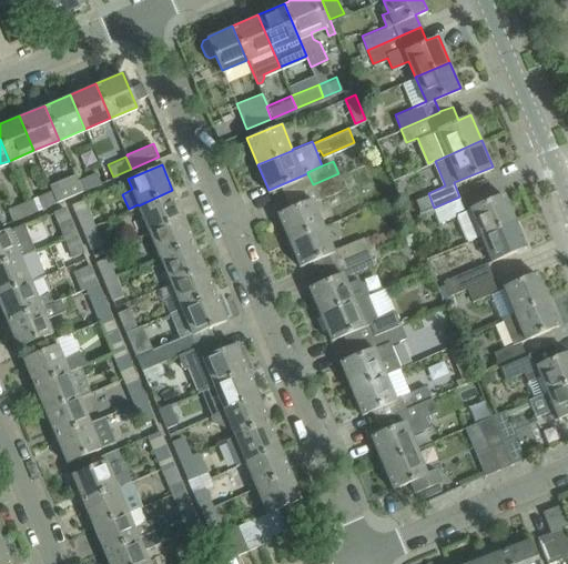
[(97,170),(74,178),(80,190),(100,181),(97,170)]
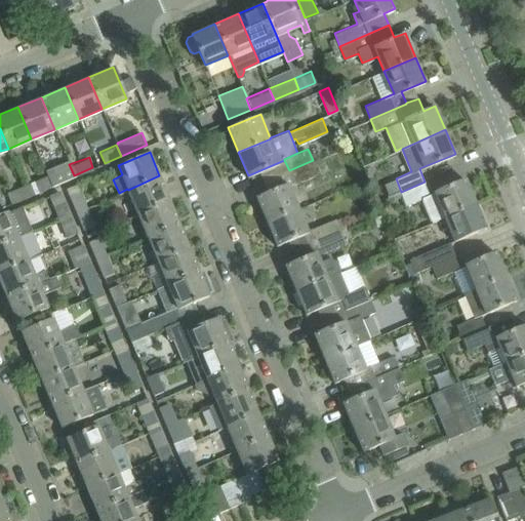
[(313,160),(289,170),(294,183),(318,172),(313,160)]
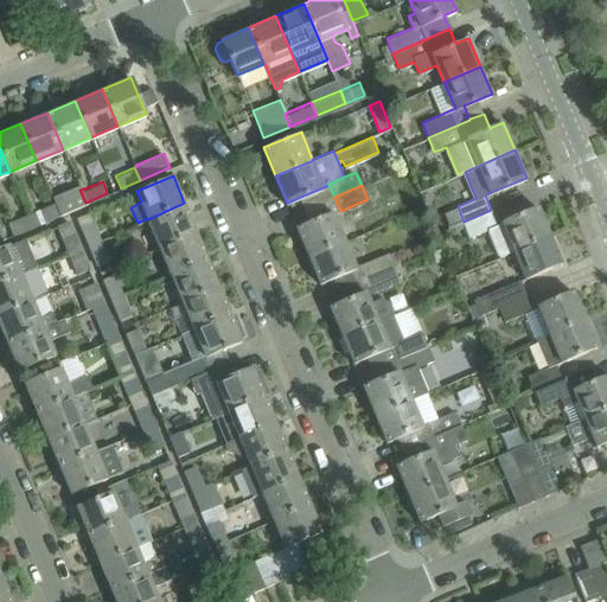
[(51,197),(53,202),(58,213),(85,203),(80,190),(78,186),(51,197)]
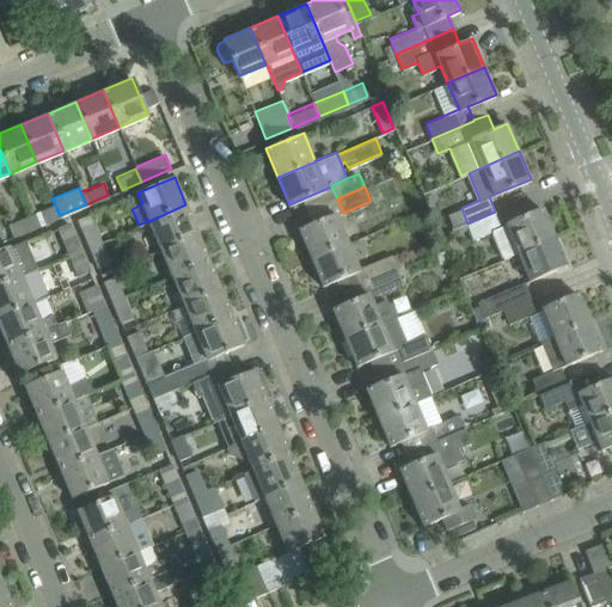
[(54,203),(28,214),(34,227),(59,216),(59,215),(54,203)]
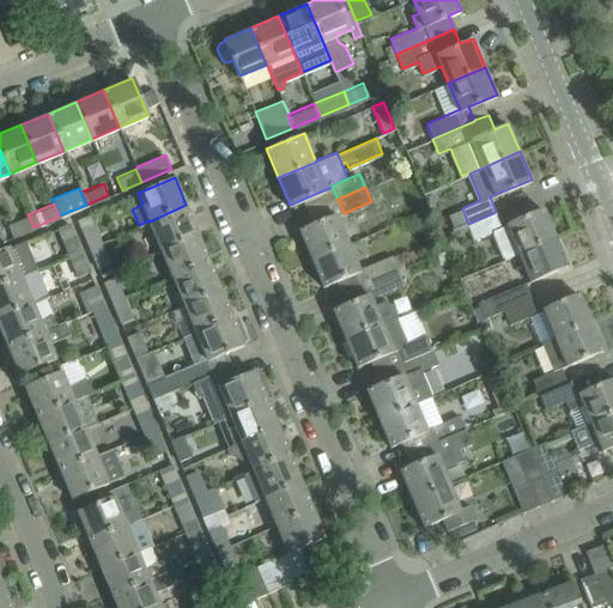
[(150,222),(161,249),(198,232),(186,205),(150,222)]
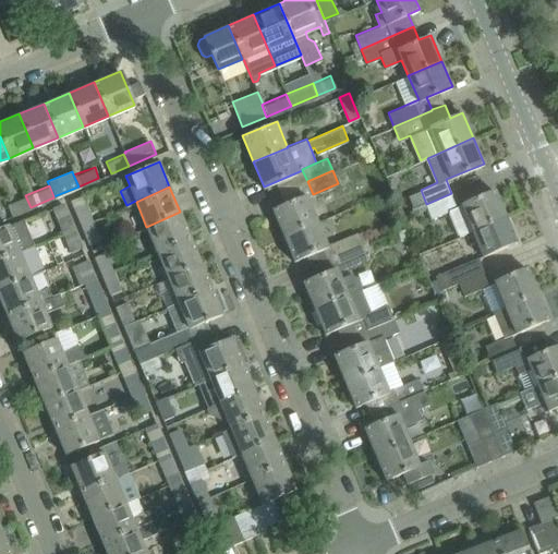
[(472,229),(472,230),(506,216),(495,190),(457,205),(451,193),(426,204),(432,216),(448,209),(459,235),(472,229)]
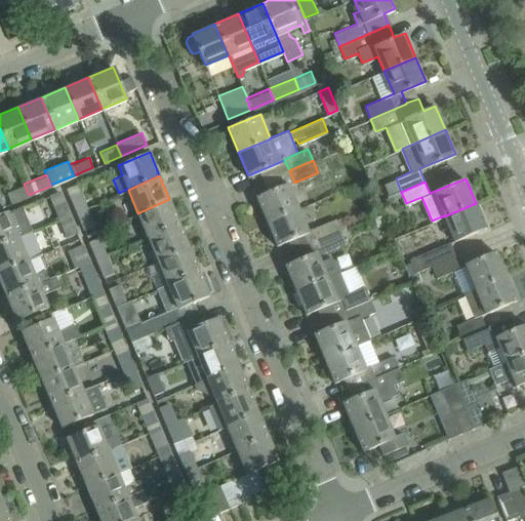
[(256,196),(267,221),(299,207),(289,183),(256,196)]
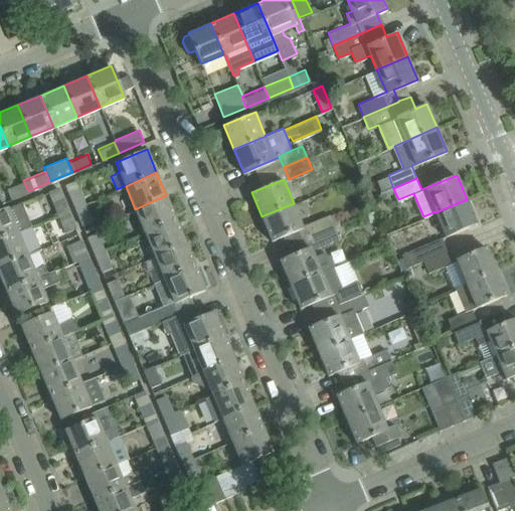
[(28,191),(23,180),(6,187),(11,198),(28,191)]
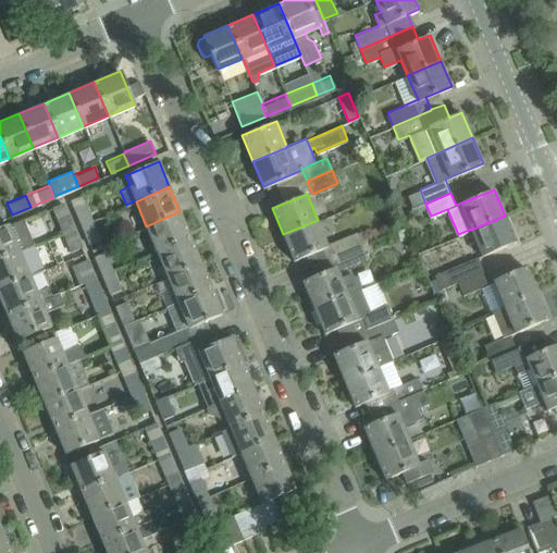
[(73,205),(81,224),(93,219),(85,200),(73,205)]
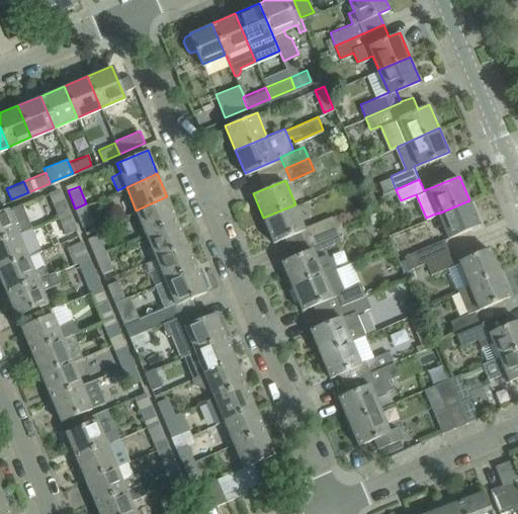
[(51,198),(58,216),(70,210),(62,193),(51,198)]
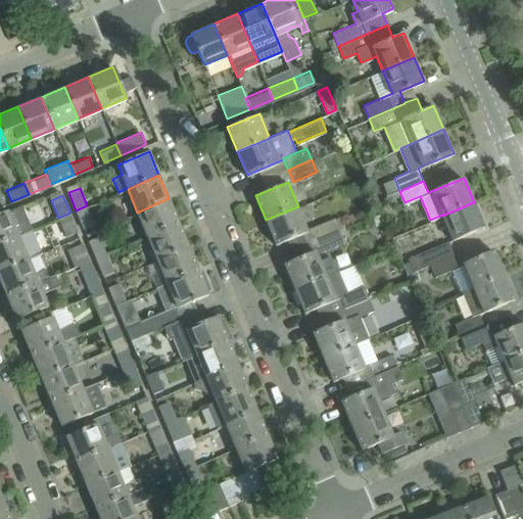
[(137,213),(147,235),(179,222),(169,198),(137,213)]
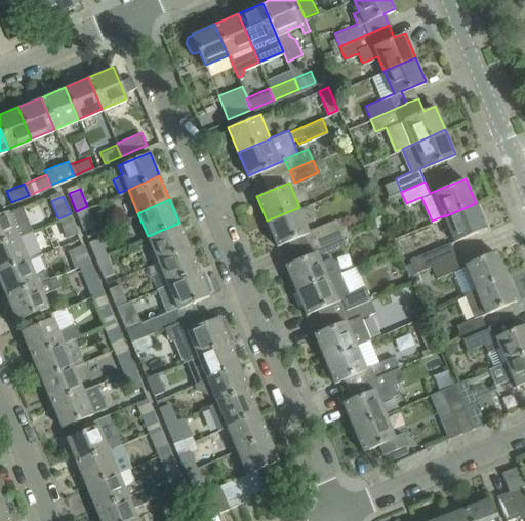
[(476,203),(444,216),(454,240),(486,227),(476,203)]
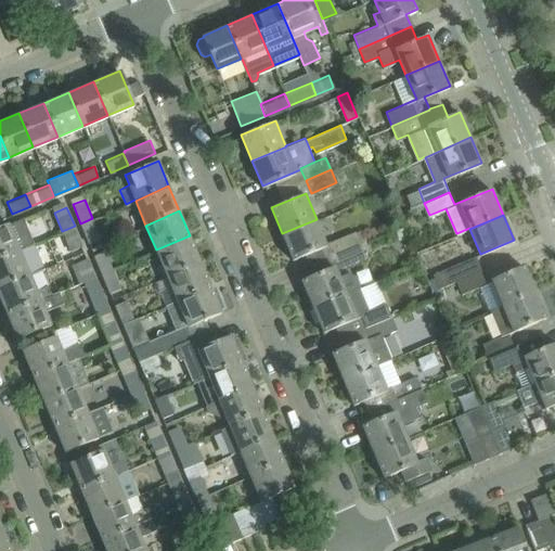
[(0,256),(34,243),(23,217),(0,227),(0,256)]
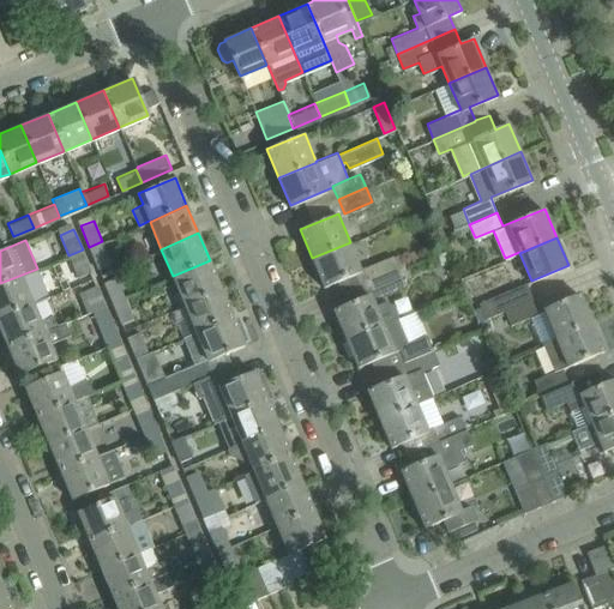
[(102,241),(89,247),(97,267),(110,261),(102,241)]
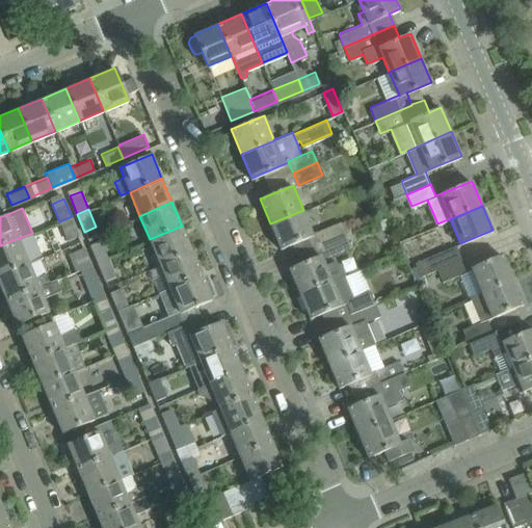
[(303,210),(270,223),(281,247),(314,234),(303,210)]
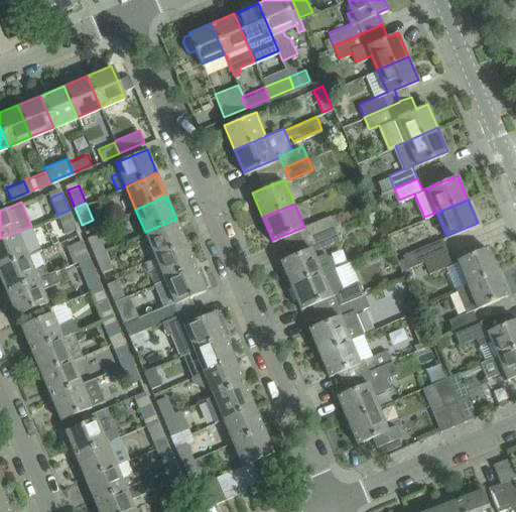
[(70,210),(57,215),(65,232),(77,227),(70,210)]
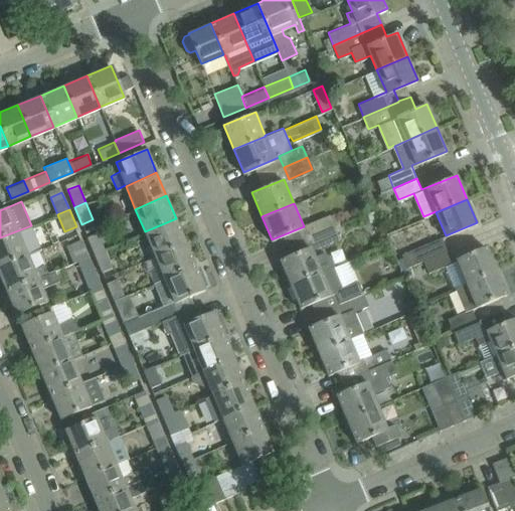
[(306,222),(311,234),(335,224),(330,212),(306,222)]
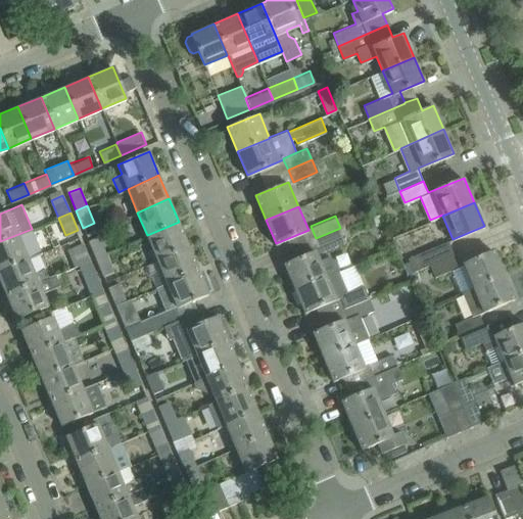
[(147,235),(156,258),(188,245),(179,222),(147,235)]
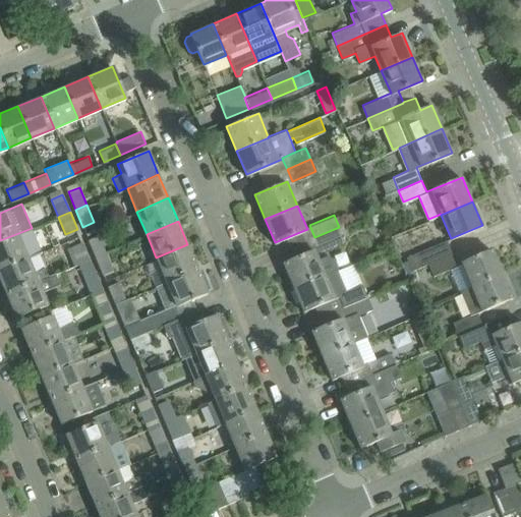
[(339,227),(314,237),(320,250),(345,239),(339,227)]
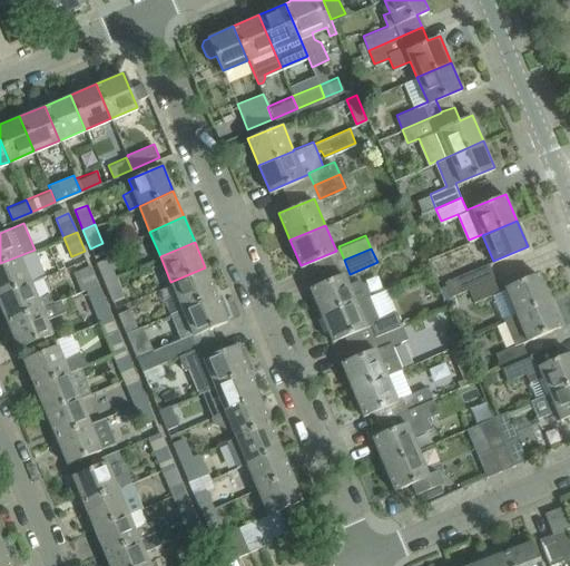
[(0,263),(0,293),(30,282),(31,282),(46,275),(35,250),(0,263)]
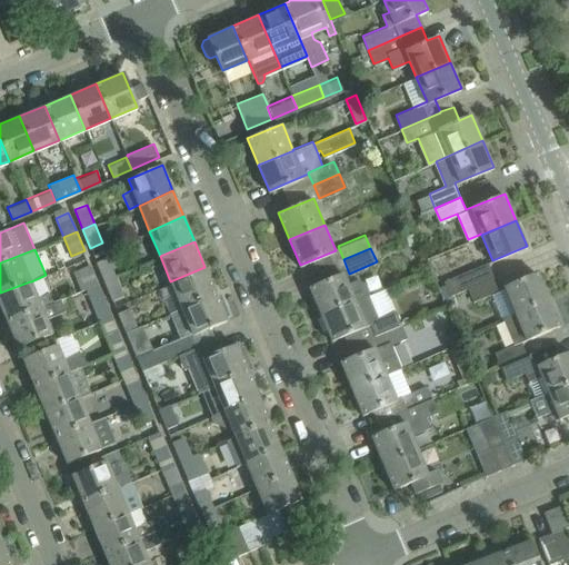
[(96,260),(103,280),(116,275),(108,255),(96,260)]
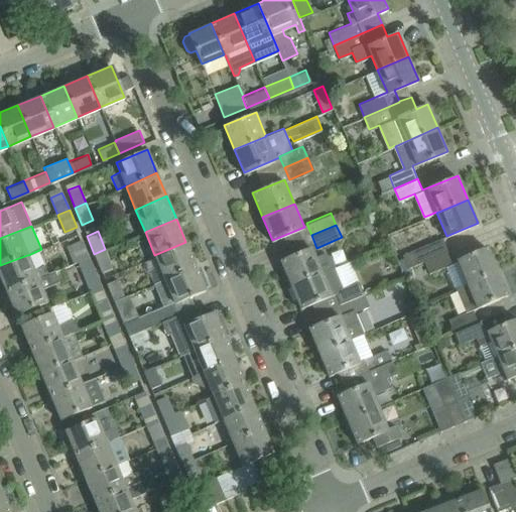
[(423,259),(423,260),(447,249),(442,237),(403,254),(408,266),(423,259)]
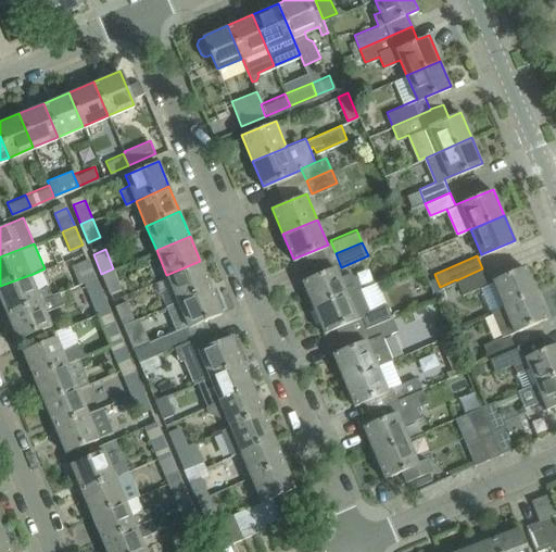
[(78,284),(84,281),(96,276),(88,258),(71,264),(78,284)]
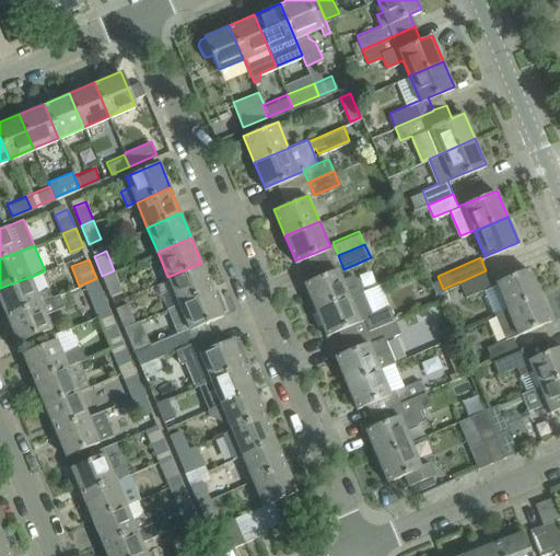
[(167,277),(178,302),(212,288),(201,263),(167,277)]
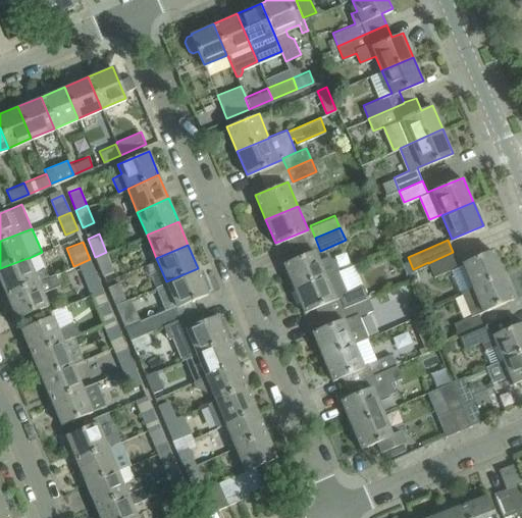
[(283,263),(294,288),(337,269),(338,268),(333,257),(327,255),(319,259),(315,250),(283,263)]
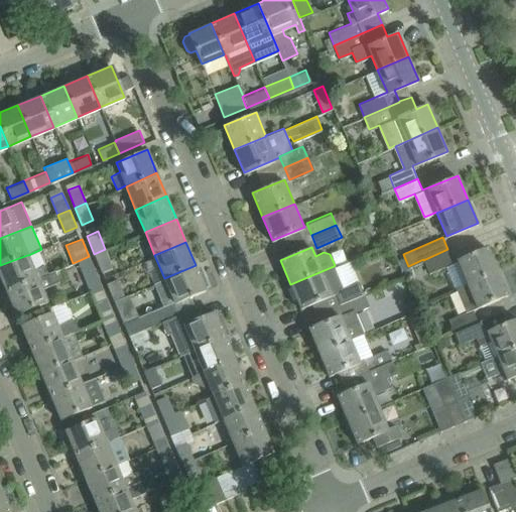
[(457,259),(466,282),(467,283),(498,271),(488,247),(457,259)]
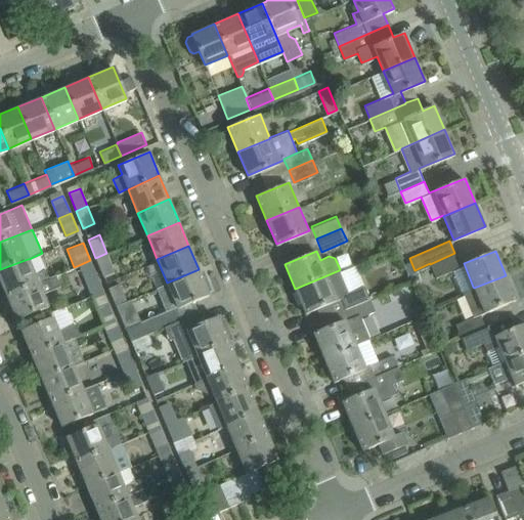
[(106,253),(95,258),(102,275),(114,269),(106,253)]
